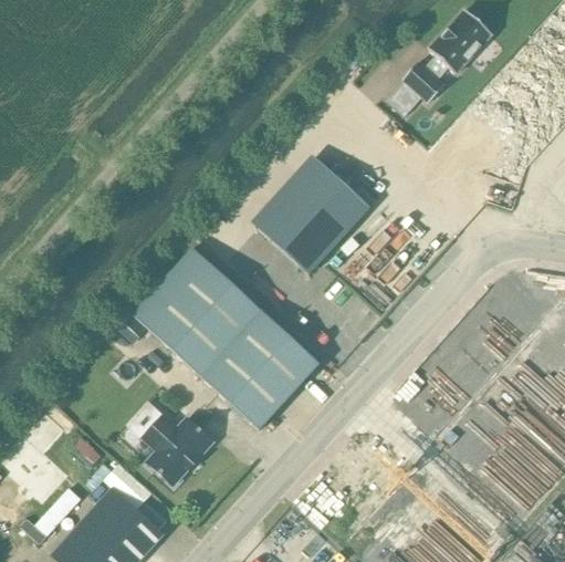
[(406,74),(403,77),(405,80),(422,95),(429,102),(432,99),(443,85),(437,80),(449,68),(456,73),(492,33),(466,8),(428,49),(435,54),(424,66),(417,61),(406,74)]
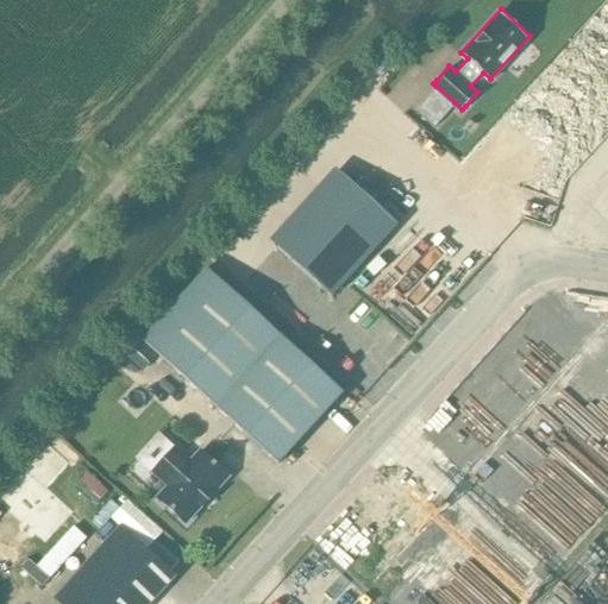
[(607,159),(576,195),(607,224),(607,159)]
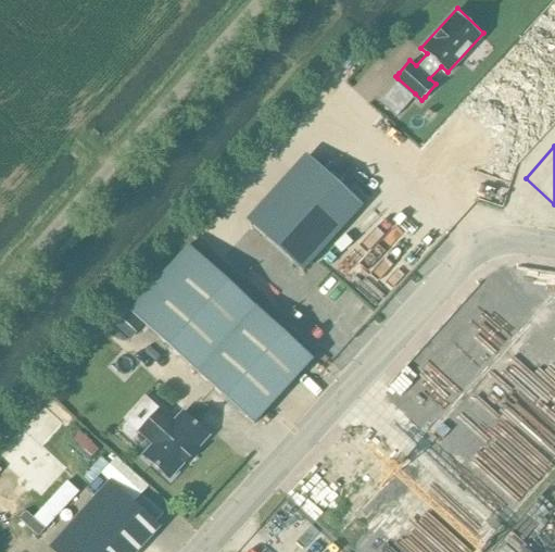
[(363,202),(313,157),(253,224),(303,270),(363,202)]
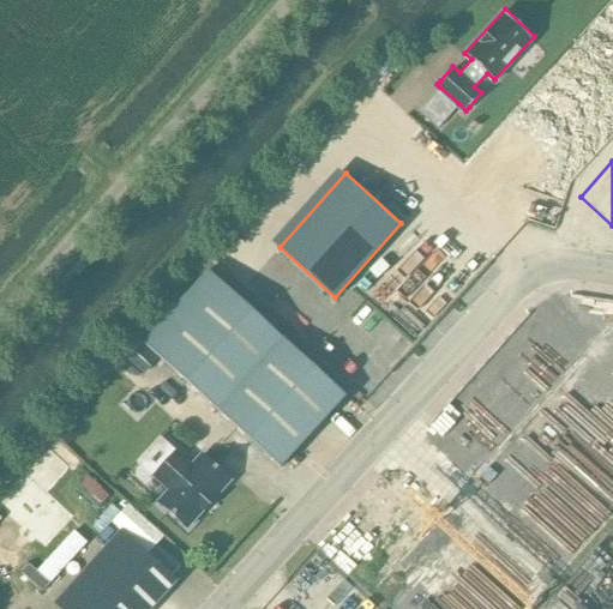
[(281,464),(347,392),(210,267),(144,339),(281,464)]
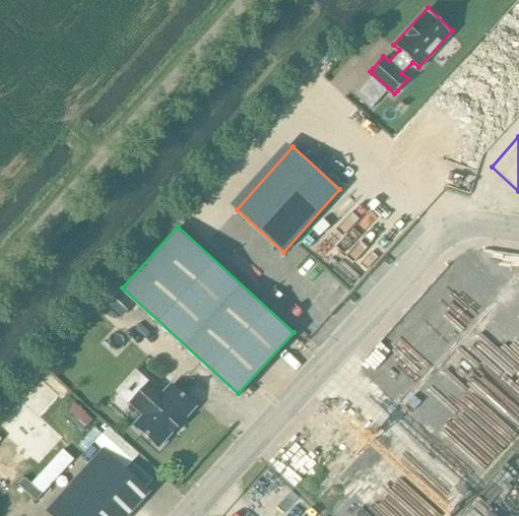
[(518,343),(509,334),(478,365),(460,346),(447,360),(498,409),(509,398),(518,406),(518,343)]
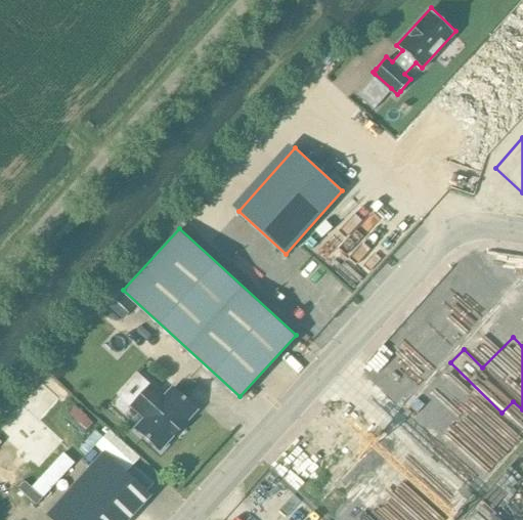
[(46,384),(1,433),(32,464),(61,431),(44,417),(60,398),(46,384)]
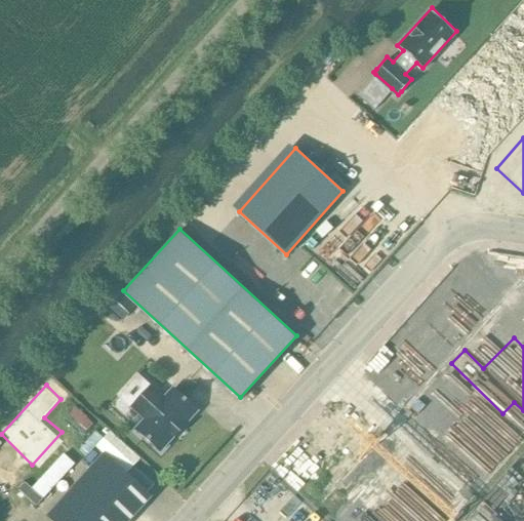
[(183,424),(197,408),(173,387),(164,397),(151,385),(132,405),(146,416),(136,427),(160,449),(174,433),(175,434),(184,425),(183,424)]
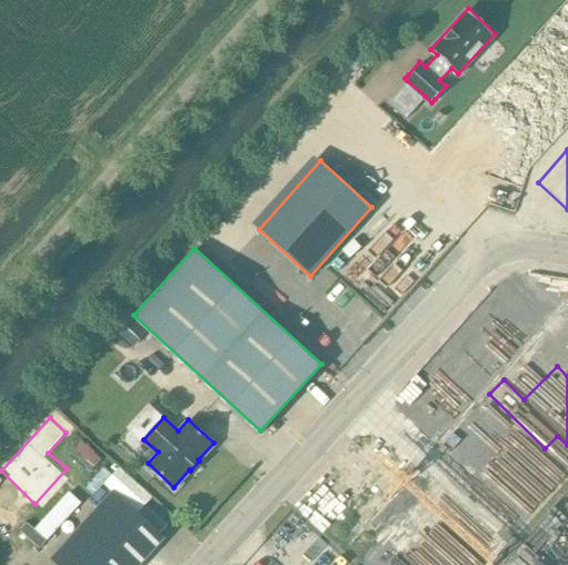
[(349,465),(308,503),(334,531),(374,492),(349,465)]
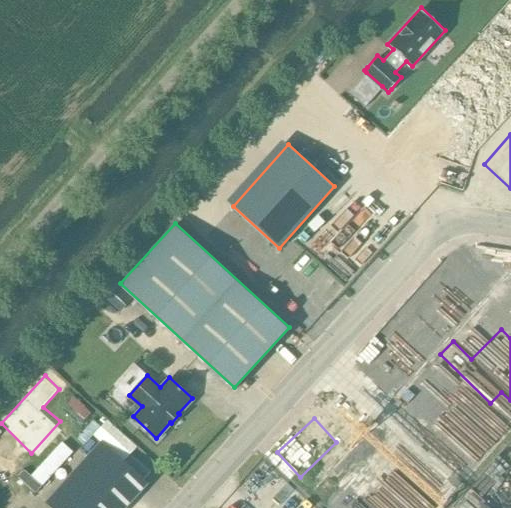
[(122,507),(146,482),(101,441),(47,501),(55,507),(122,507)]
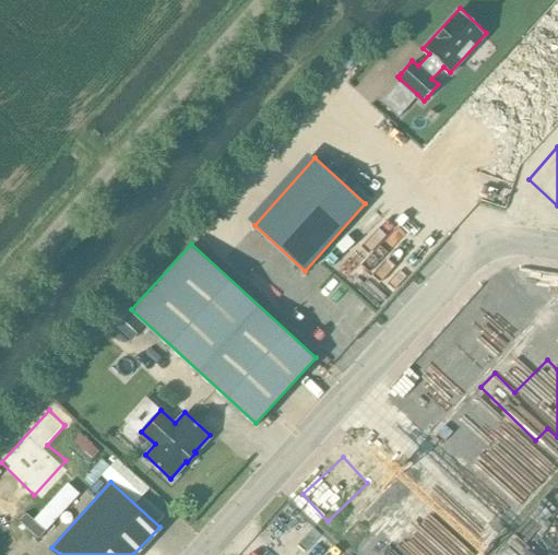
[(360,554),(378,554),(353,528),(344,536),(360,554)]
